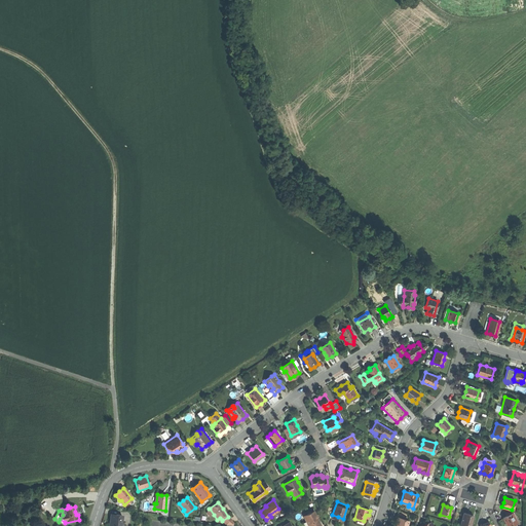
[(304,516),(308,525),(315,525),(321,524),(317,519),(314,514),(315,514),(314,511),(304,516)]
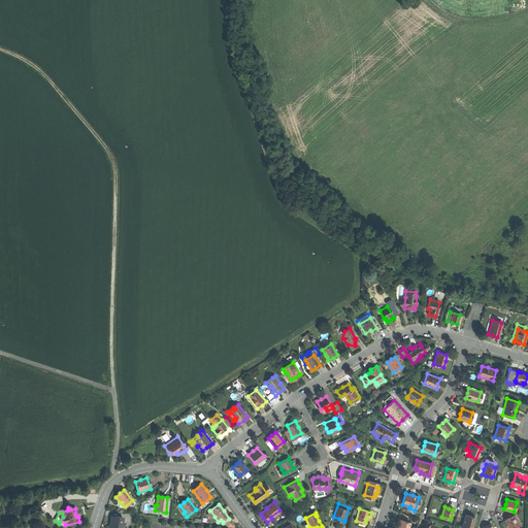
[(470,516),(466,515),(462,527),(464,527),(471,527),(475,518),(470,516)]
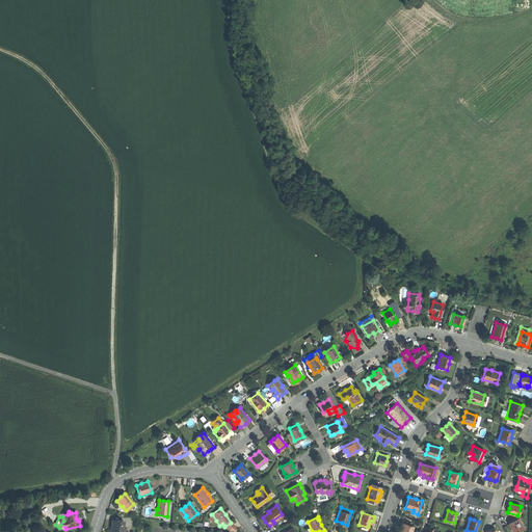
[(514,521),(508,524),(512,531),(515,531),(523,528),(517,519),(514,521)]
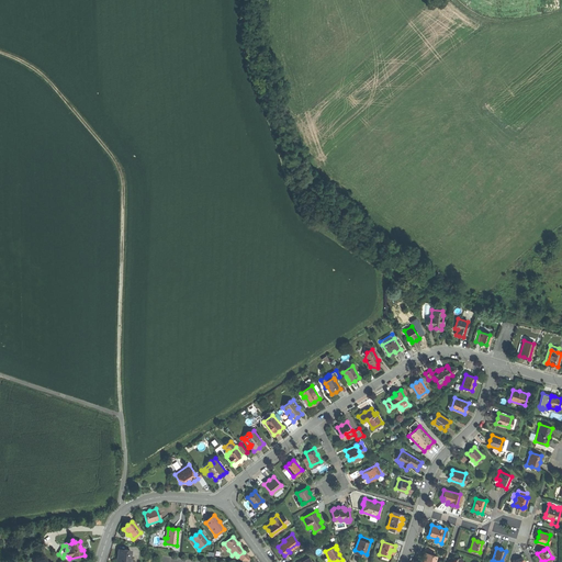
[(131,551),(117,550),(116,558),(115,561),(128,561),(130,561),(131,551)]
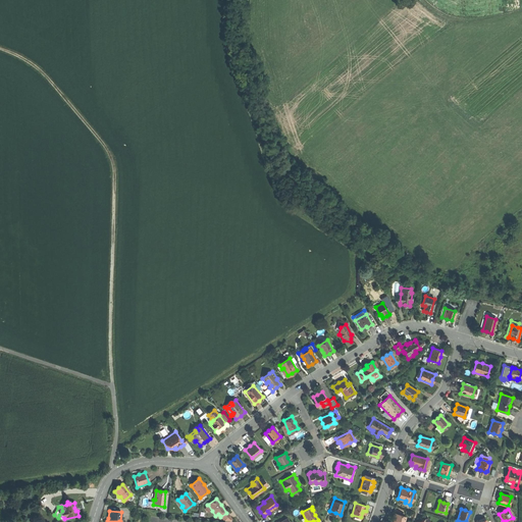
[(230,519),(226,513),(220,517),(223,521),(231,521),(230,519)]
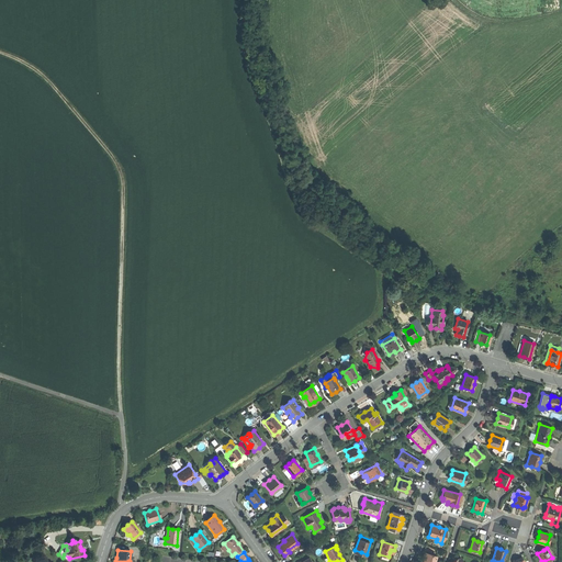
[(422,561),(434,561),(436,555),(426,552),(424,559),(422,561)]
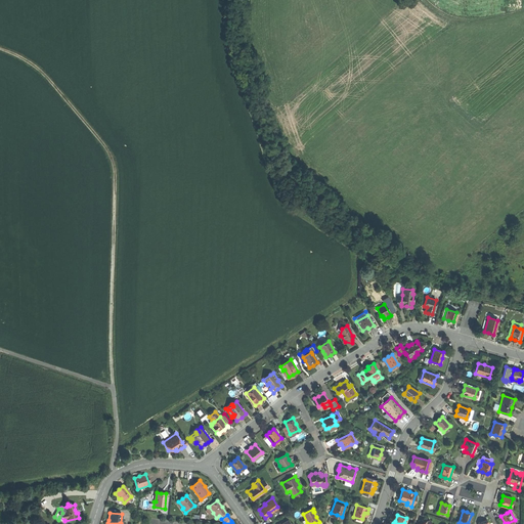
All buildings are outlined.
